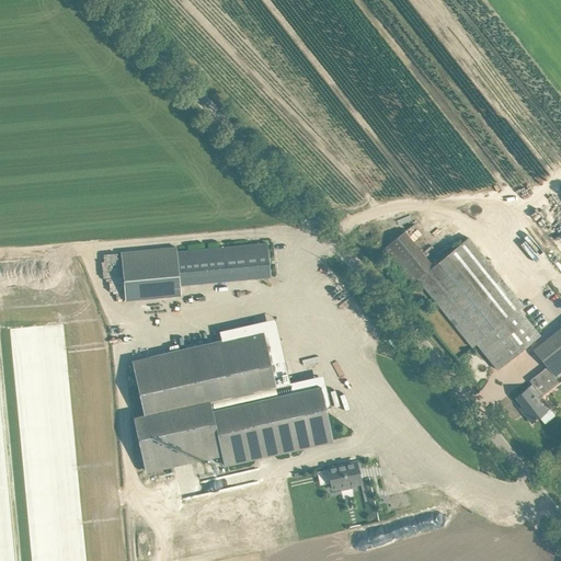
[(536,225),(530,229),(550,251),(554,247),(536,225)]
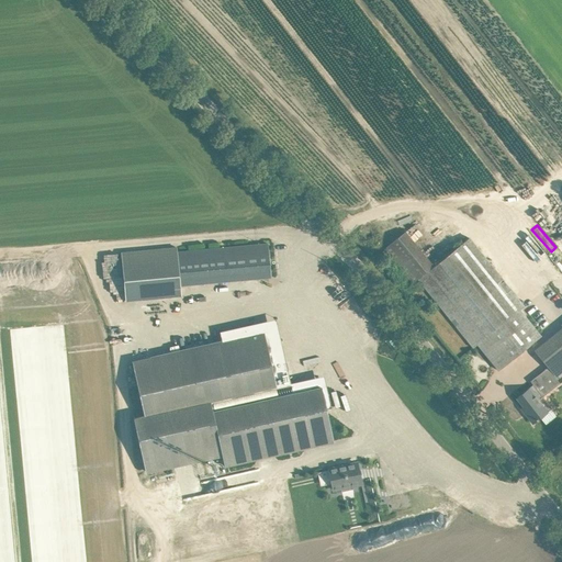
[(435,267),(405,232),(383,249),(412,283),(418,280),(435,267)]
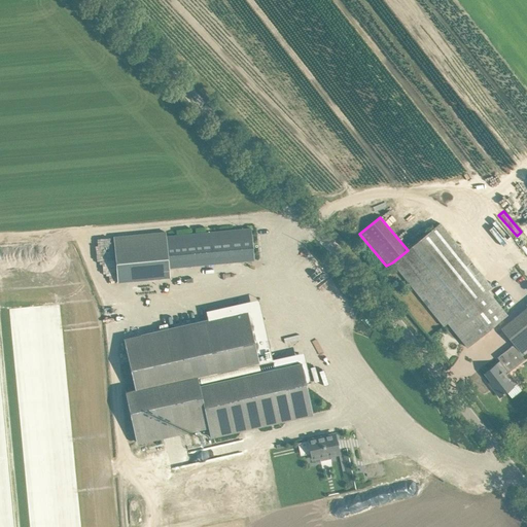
[(408,250),(392,262),(444,326),(448,323),(467,347),(475,341),(507,315),(487,290),(492,286),(441,222),(408,250)]
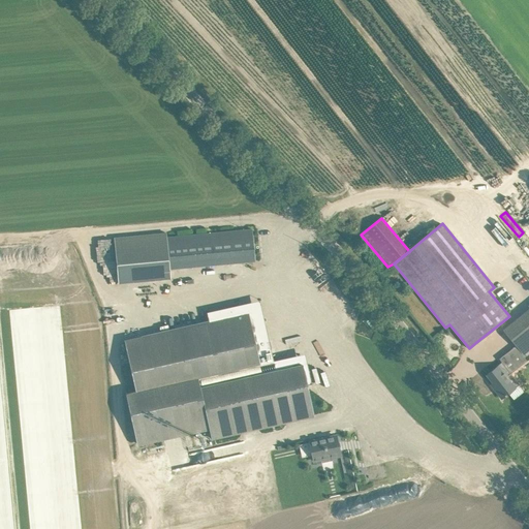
[(254,261),(252,229),(166,238),(169,269),(254,261)]
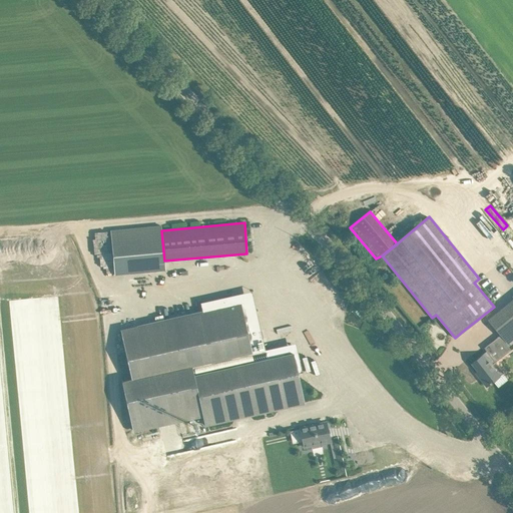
[(164,270),(164,261),(161,230),(160,226),(111,230),(115,275),(164,270)]
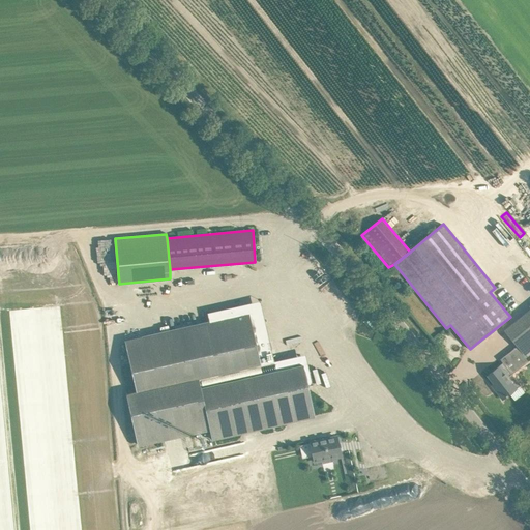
[(529,310),(504,331),(517,346),(525,357),(529,353),(529,310)]
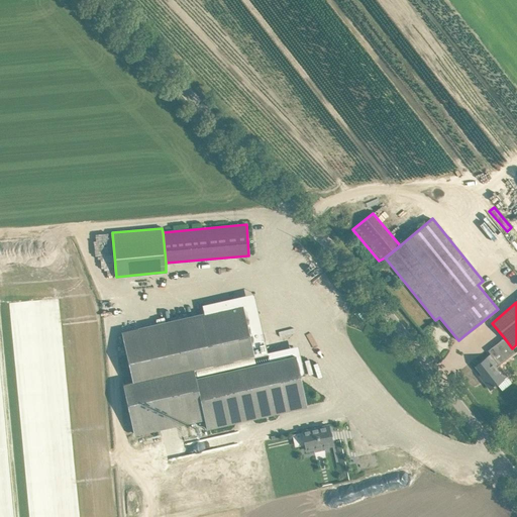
[(133,382),(122,384),(134,436),(204,420),(206,428),(305,406),(294,356),(254,366),(241,306),(123,332),(133,382)]
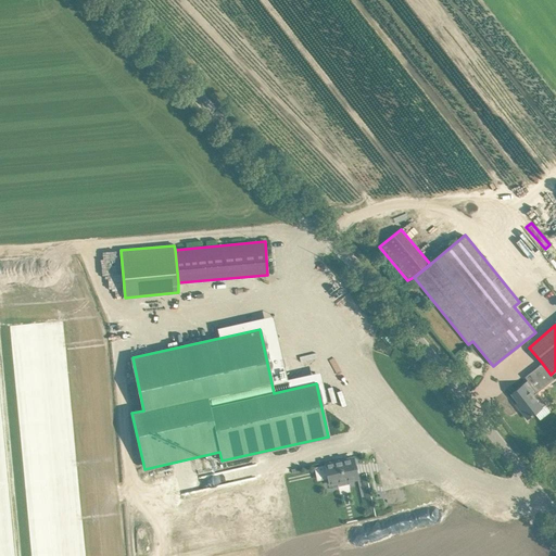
[(551,375),(542,363),(525,377),(528,382),(526,384),(526,383),(512,394),(522,408),(520,411),(527,419),(542,407),(545,404),(536,393),(554,379),(551,375)]
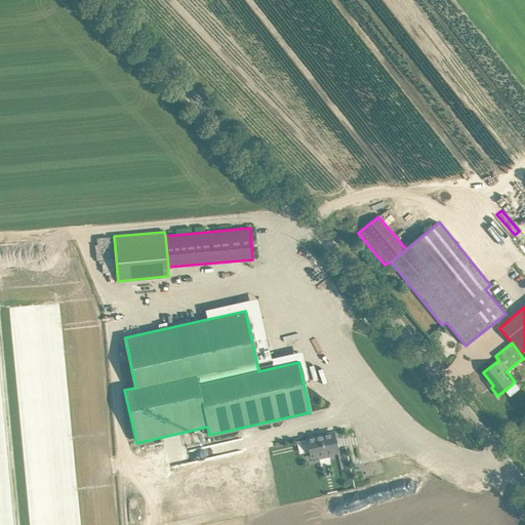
[(312,457),(319,455),(319,458),(329,456),(328,453),(337,451),(333,433),(308,439),(312,457)]
